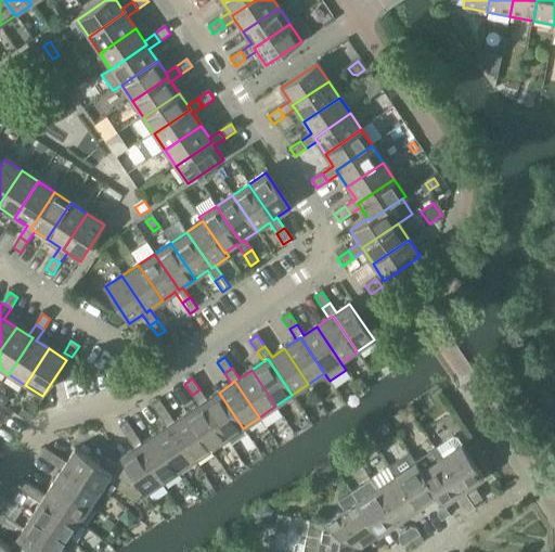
[(199,389),(192,395),(198,406),(203,403),(227,439),(231,446),(247,435),(243,428),(219,393),(206,400),(199,389)]
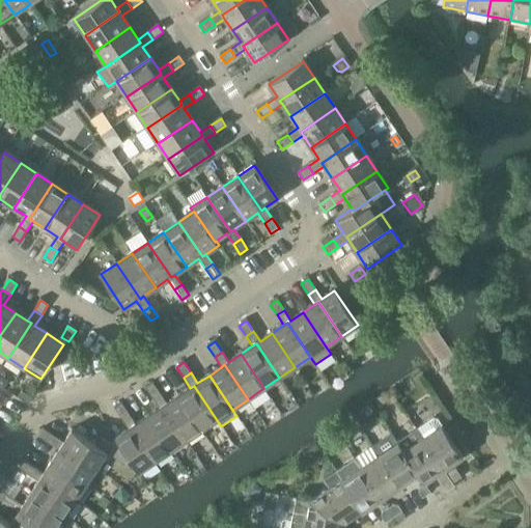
[(152,398),(160,394),(152,383),(145,388),(152,398)]
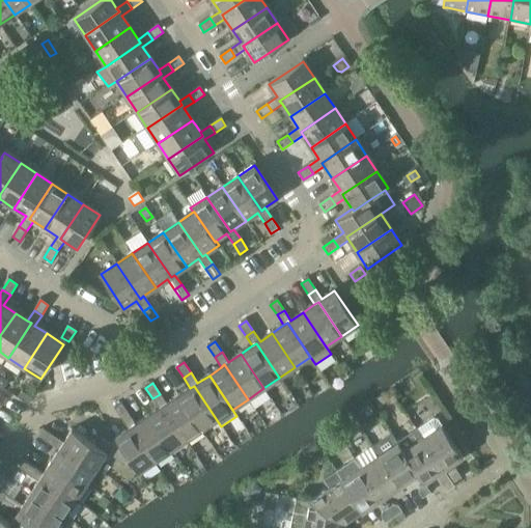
[(178,396),(201,431),(217,420),(194,386),(190,388),(178,396)]
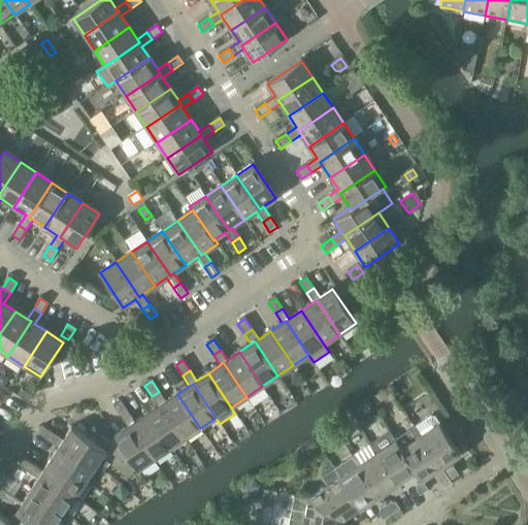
[(159,392),(152,396),(158,406),(162,404),(185,438),(200,428),(177,394),(165,401),(159,392)]
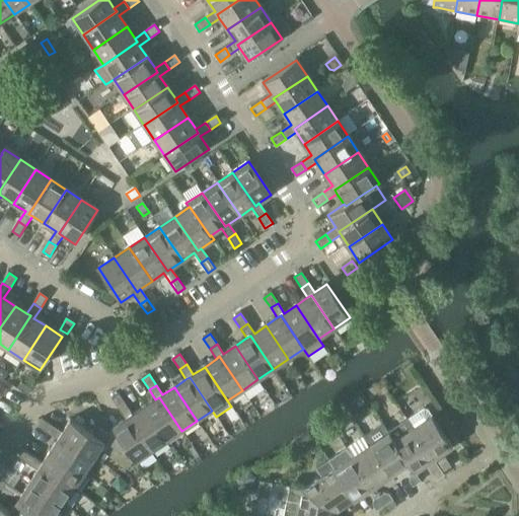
[(119,410),(126,406),(119,395),(112,399),(119,410)]
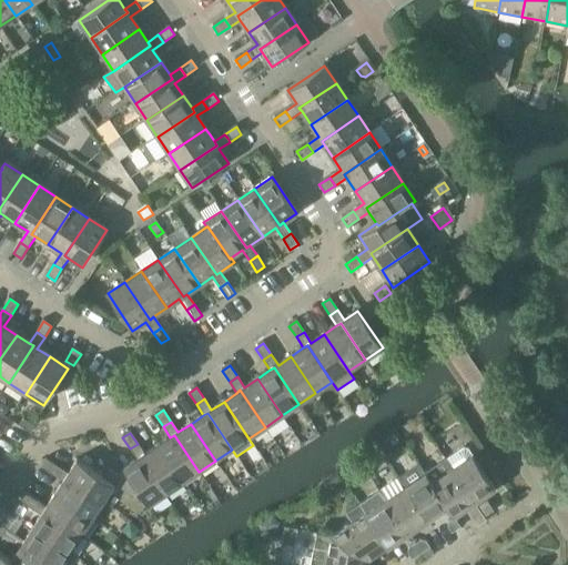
[(158,446),(182,483),(199,472),(174,435),(170,437),(158,446)]
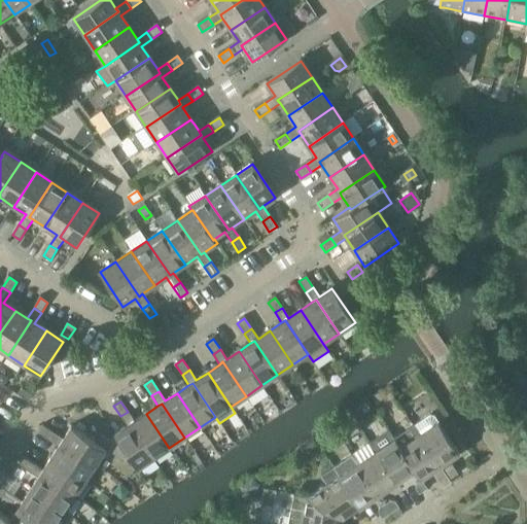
[(128,412),(120,416),(127,426),(131,424),(153,458),(169,448),(146,414),(134,421),(128,412)]
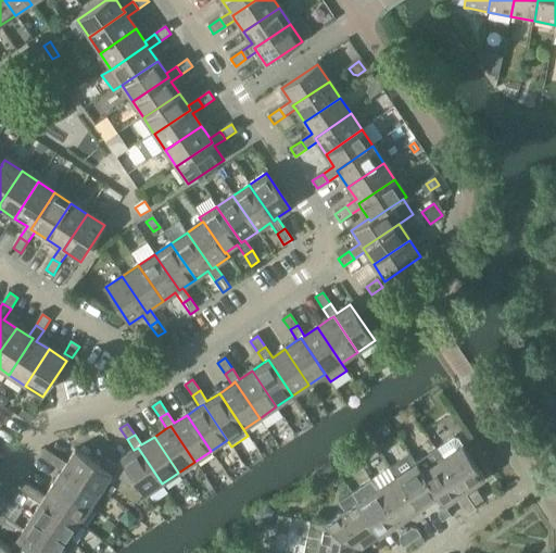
[(454,439),(436,452),(464,493),(464,492),(484,479),(458,440),(454,439)]
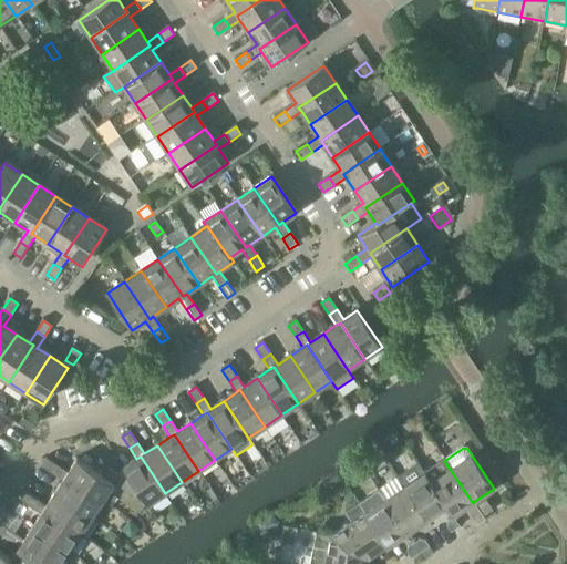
[(147,504),(165,493),(141,457),(136,459),(123,468),(147,504)]
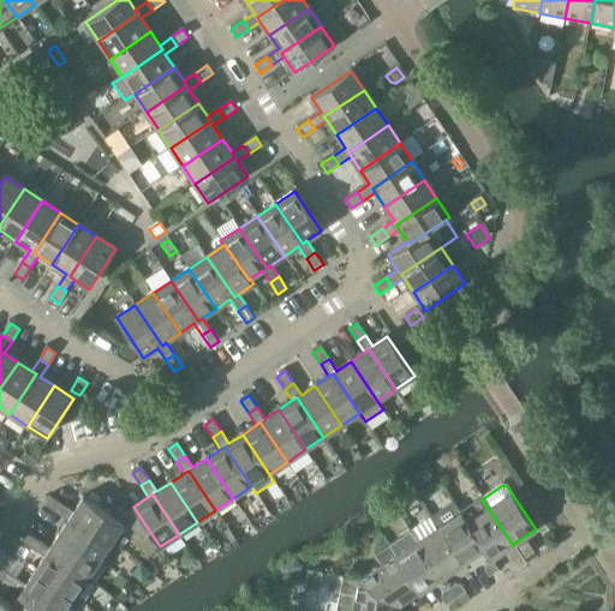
[(57,514),(61,505),(49,497),(43,505),(57,514)]
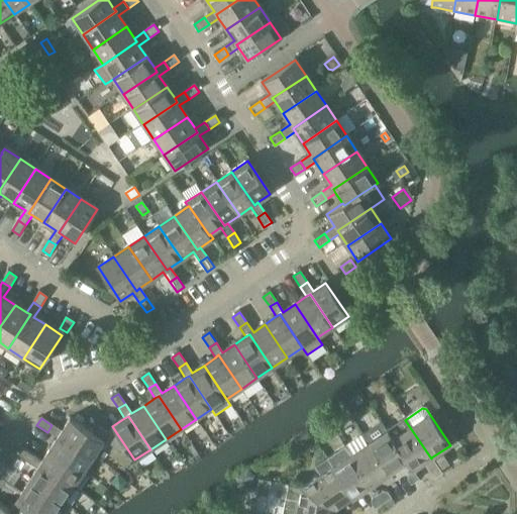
[(52,425),(47,432),(58,438),(60,435),(93,456),(104,441),(70,419),(62,431),(52,425)]
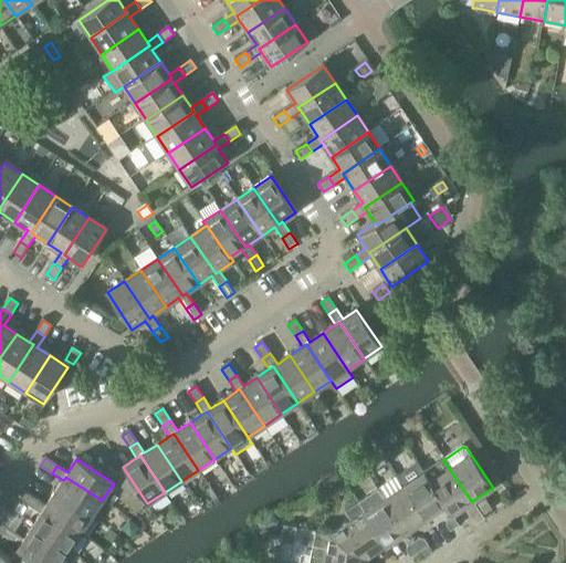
[(443,460),(423,473),(447,506),(446,507),(452,515),(463,508),(475,525),(484,520),(482,517),(477,507),(472,501),(472,502),(443,460)]
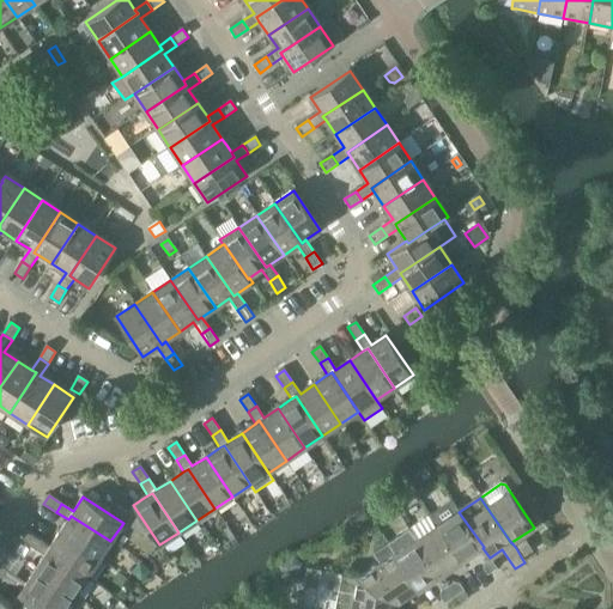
[(459,512),(437,527),(461,562),(483,548),(484,547),(459,512)]
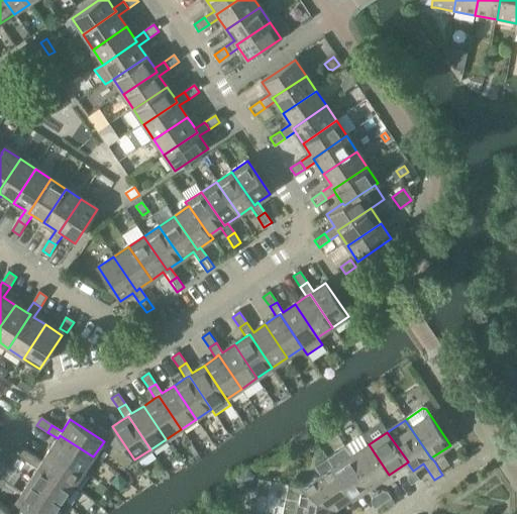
[(49,450),(83,472),(93,456),(60,435),(58,438),(49,450)]
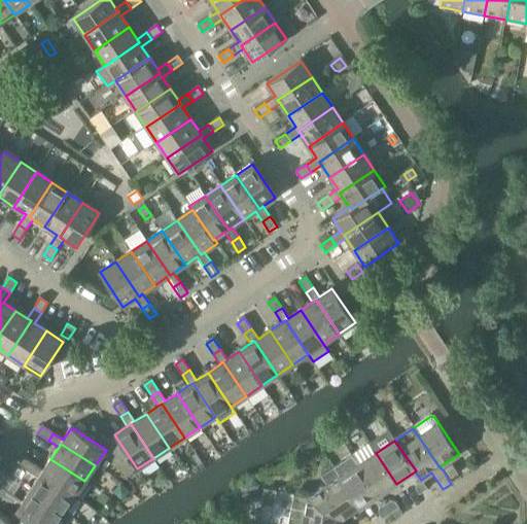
[(396,484),(376,453),(370,444),(352,456),(378,495),(396,484)]
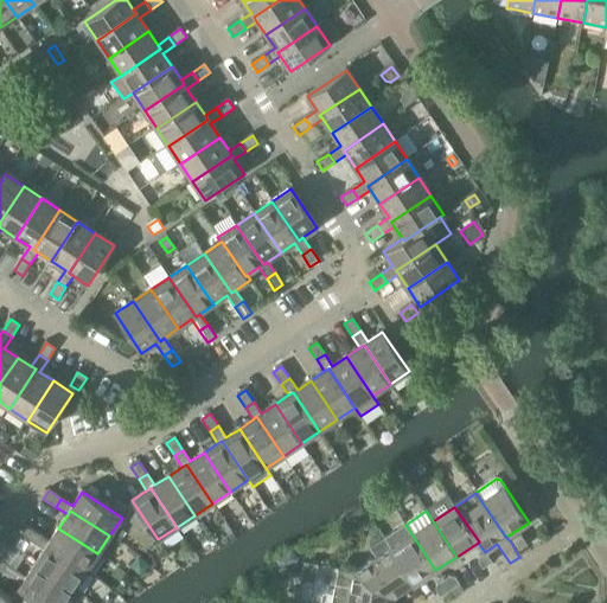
[(383,539),(415,584),(435,570),(406,525),(383,539)]
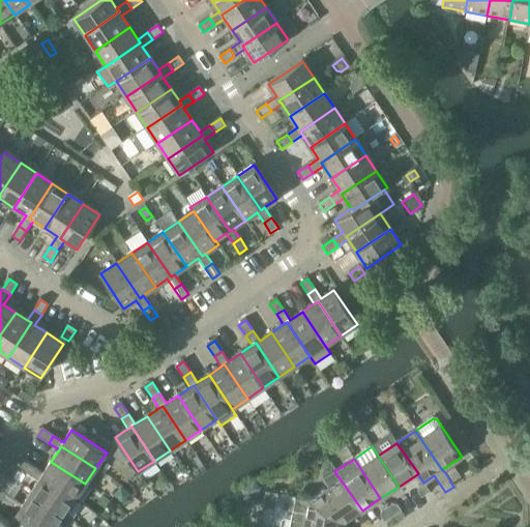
[(28,474),(33,467),(22,460),(18,467),(28,474)]
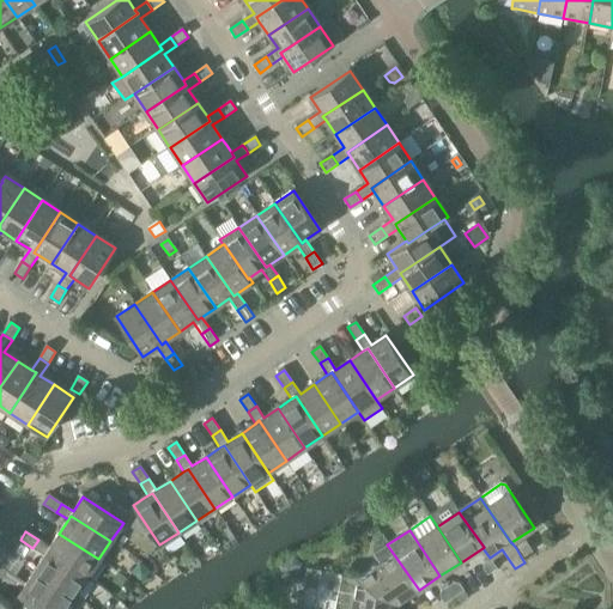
[(38,540),(32,548),(44,555),(47,552),(87,578),(98,559),(59,534),(50,547),(38,540)]
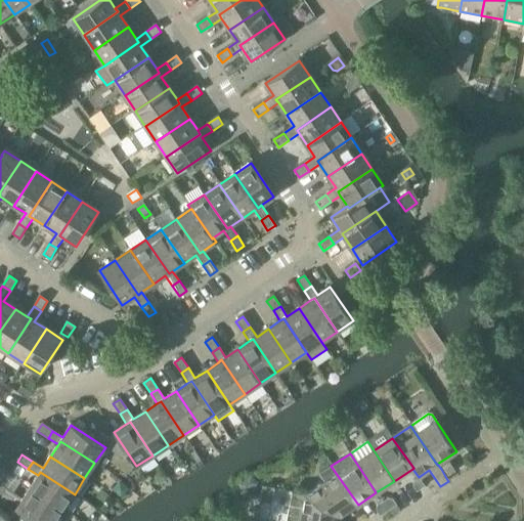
[(441,469),(446,478),(454,472),(450,466),(446,465),(441,469)]
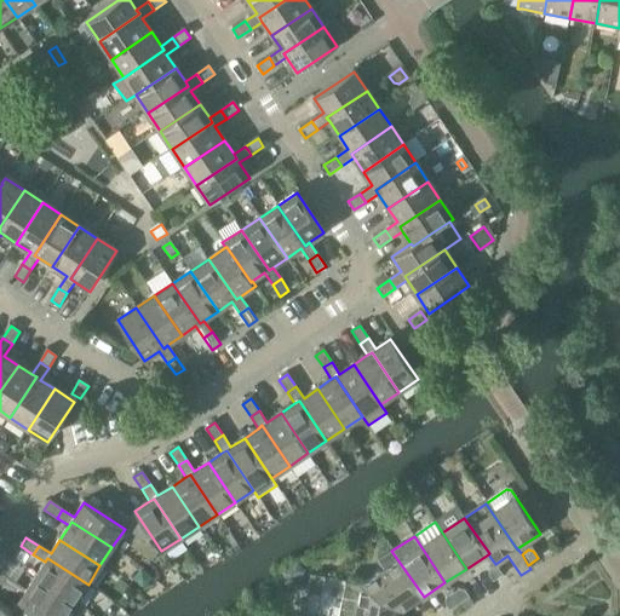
[(424,597),(391,551),(378,560),(384,571),(361,587),(401,612),(424,597)]
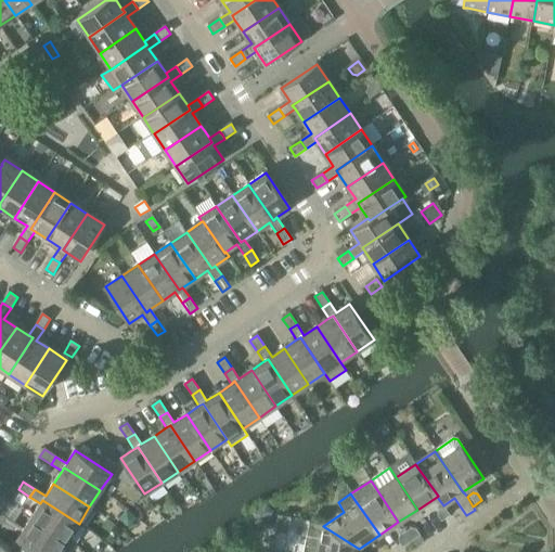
[(31,516),(68,540),(79,524),(42,500),(40,503),(31,516)]
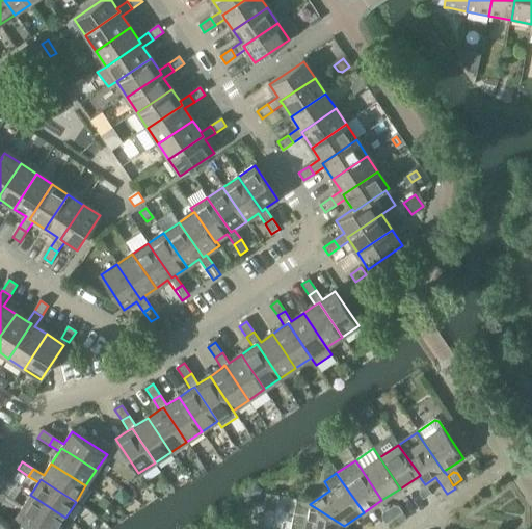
[(253,481),(237,491),(244,502),(260,492),(253,481)]
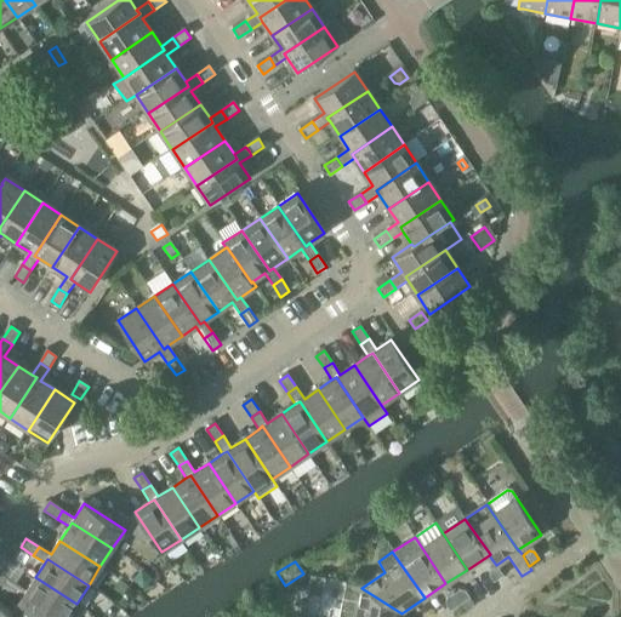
[(494,583),(503,577),(497,566),(490,571),(489,576),(494,583)]
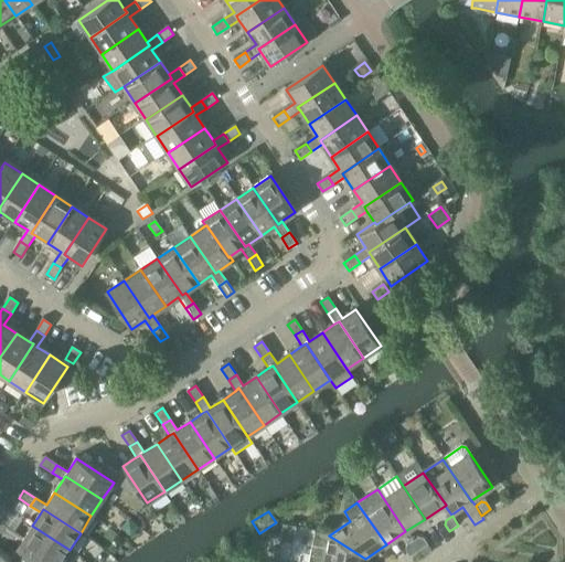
[(0,533),(8,539),(13,531),(2,523),(0,527),(0,533)]
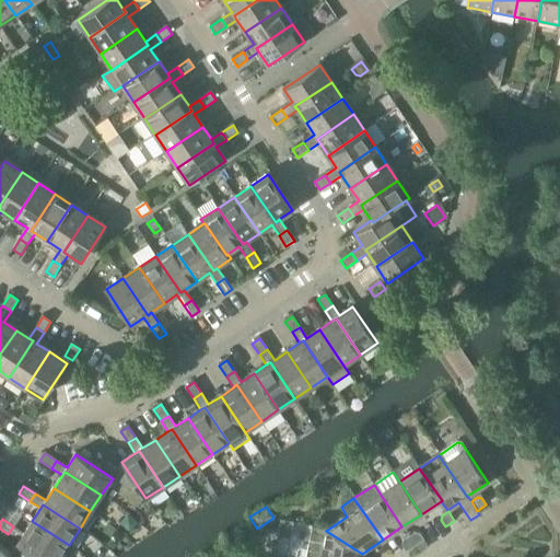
[(279,533),(278,536),(291,538),(294,521),(281,519),(279,533)]
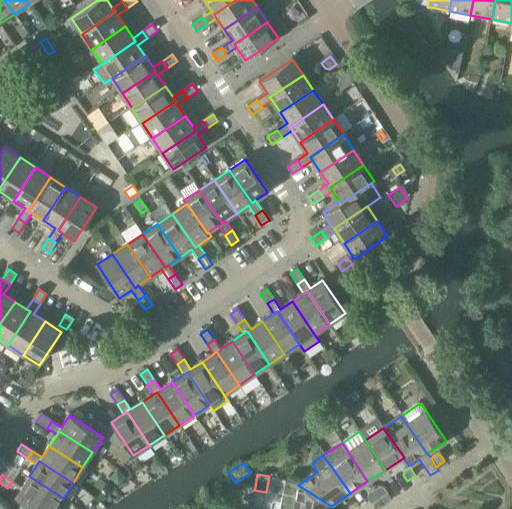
[(55,508),(63,498),(29,476),(22,487),(12,481),(7,488),(17,495),(20,491),(46,508),(55,508)]
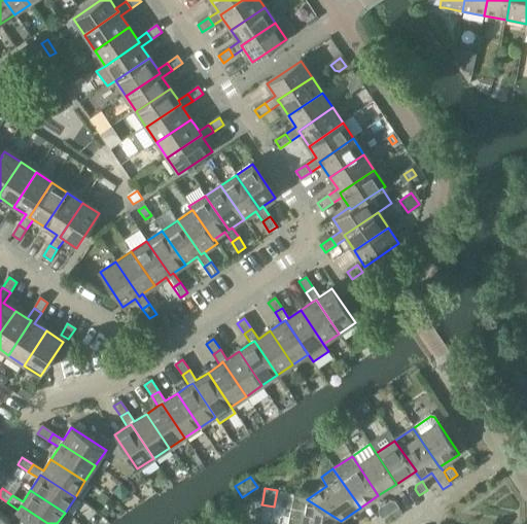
[(340,523),(341,521),(307,499),(293,496),(288,523),(340,523)]
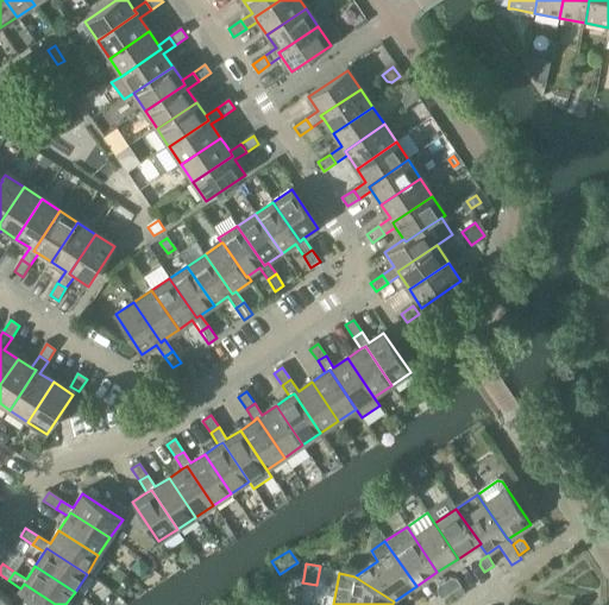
[(445,584),(452,593),(462,587),(457,580),(452,579),(445,584)]
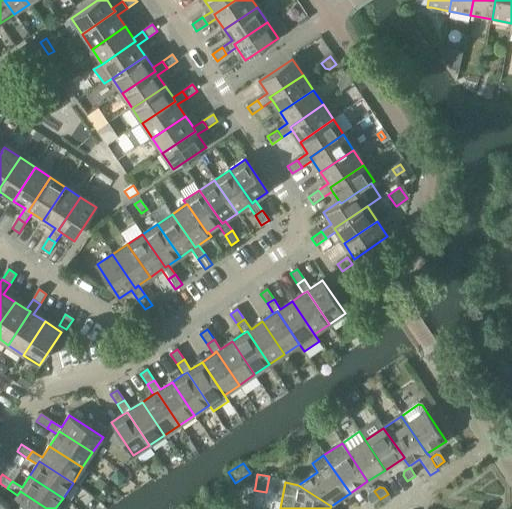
[(46,508),(20,491),(17,495),(10,505),(10,506),(13,508),(46,508)]
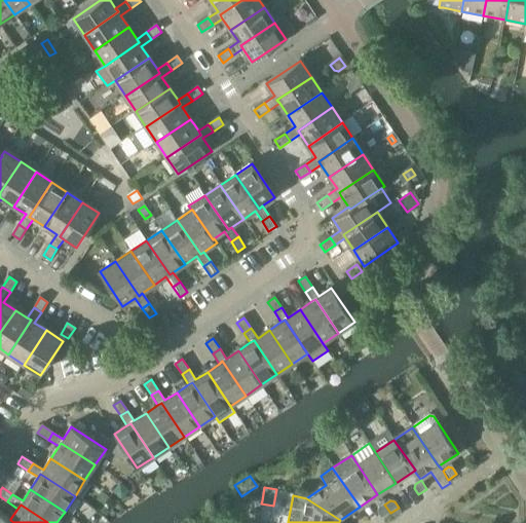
[(390,513),(384,505),(378,509),(378,513),(381,519),(390,513)]
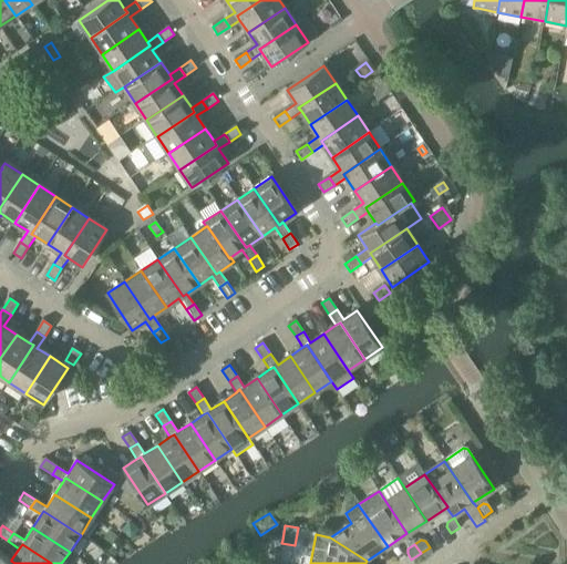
[(14,563),(11,561),(11,560),(0,552),(0,563),(14,563)]
